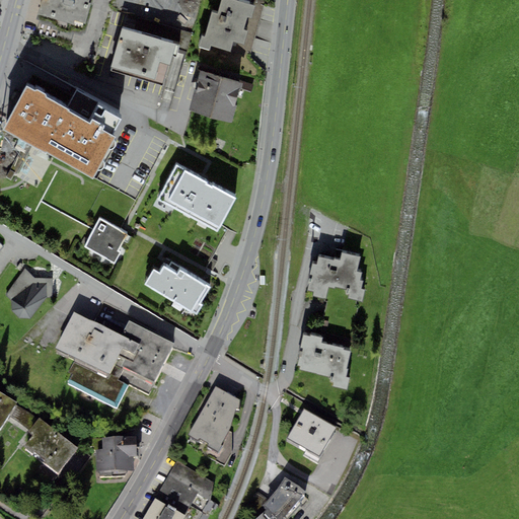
[(42,0),(36,19),(55,24),(54,28),(68,32),(68,30),(82,34),(85,23),(91,3),(89,3),(89,0),(42,0)]
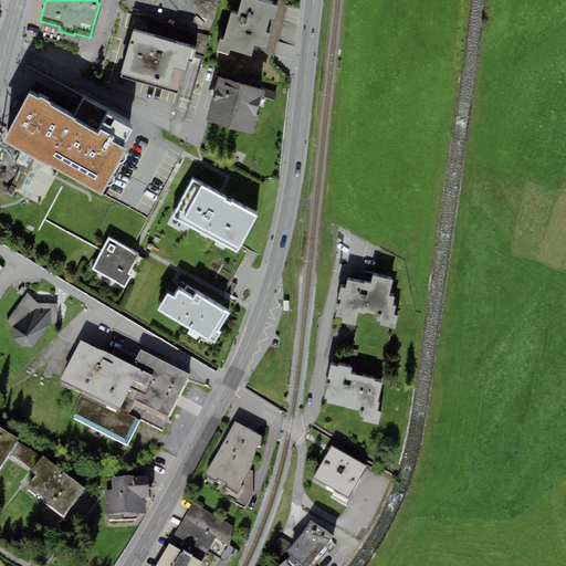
[(220,40),(217,52),(228,55),(230,51),(251,56),(254,45),(265,49),(270,34),(265,33),(270,19),(274,20),(278,7),(254,0),(241,0),(239,9),(238,16),(231,13),(223,41),(220,40)]
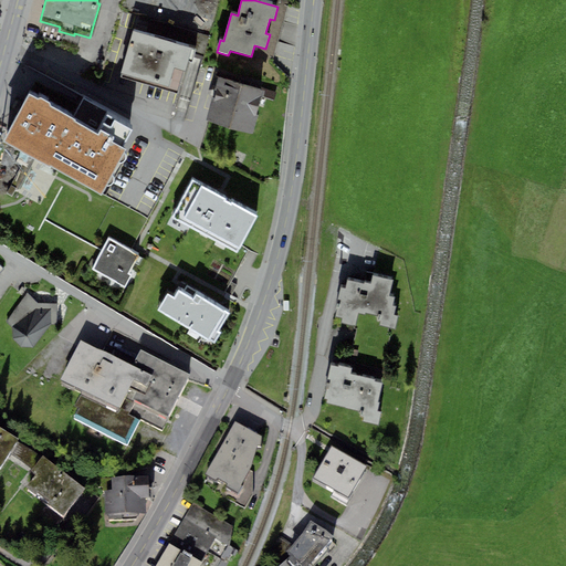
[(186,72),(189,62),(191,63),(196,50),(133,31),(129,44),(126,54),(119,76),(176,94),(184,71),(186,72)]
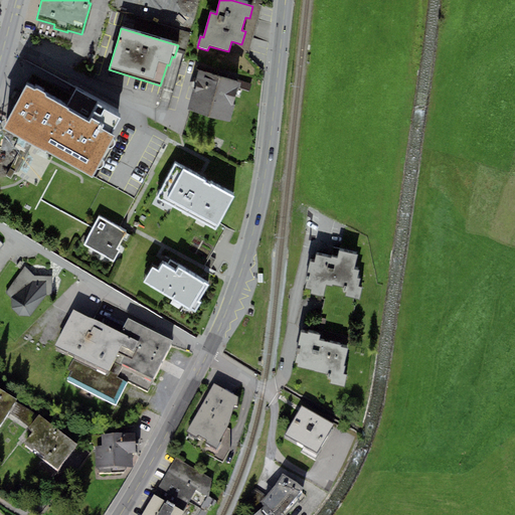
[(237,81),(199,70),(187,110),(228,122),(229,123),(234,105),(233,105),(236,94),(237,95),(239,89),(241,82),(237,81)]
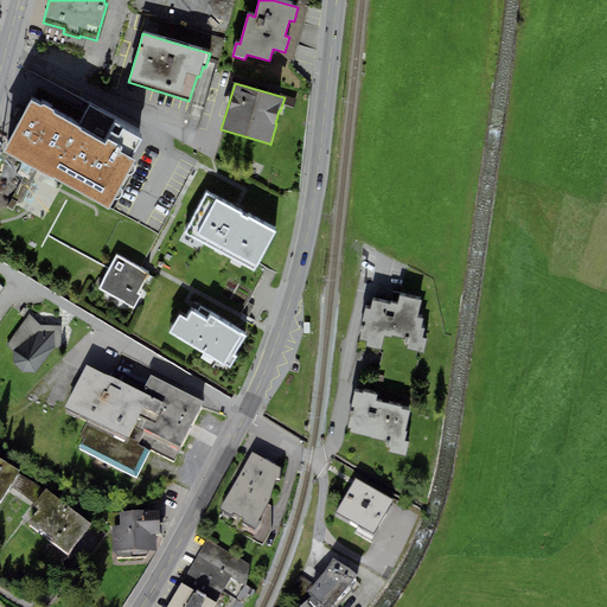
[(281,94),(280,96),(285,97),(282,104),(294,108),(296,98),(281,94)]
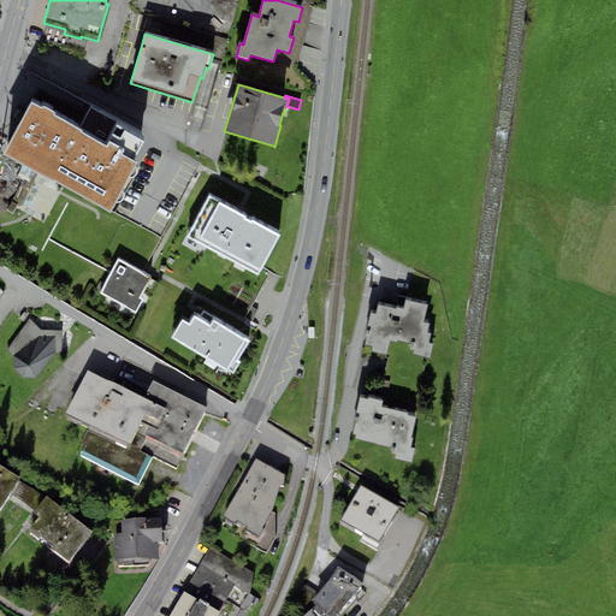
[(4,155),(111,212),(136,164),(132,161),(143,141),(117,128),(119,124),(90,108),(80,129),(53,116),(54,113),(43,108),(41,107),(33,102),(30,105),(23,120),(4,155)]
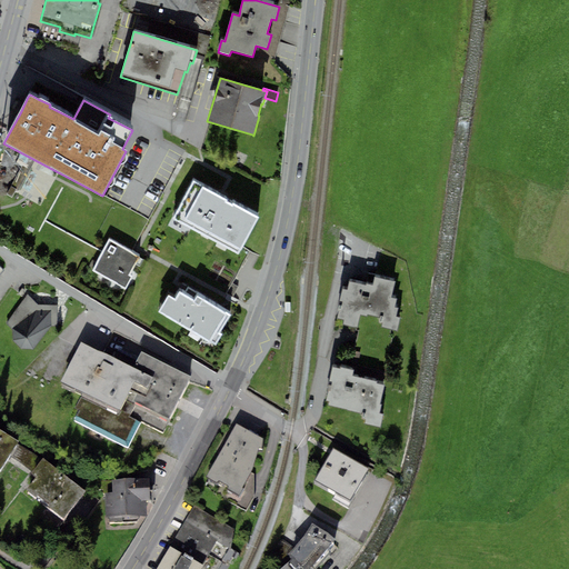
[(173,219),(238,255),(258,216),(193,181),(173,219)]
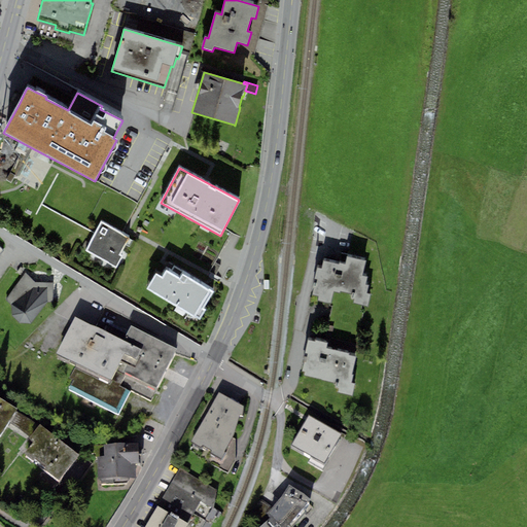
[(101,221),(85,250),(117,268),(125,255),(120,253),(130,238),(101,221)]
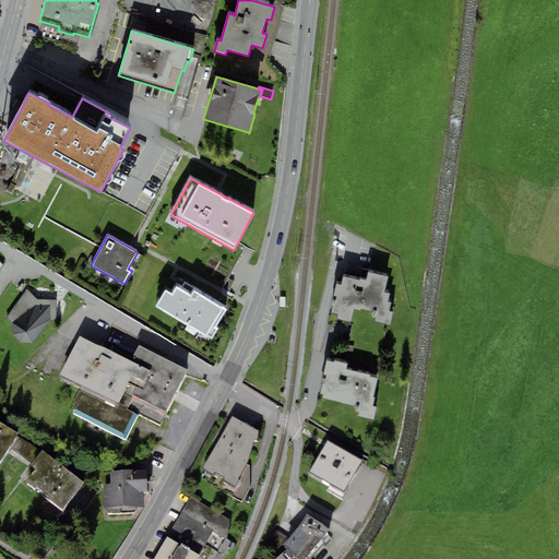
[(388,276),(368,272),(366,280),(359,278),(359,281),(343,276),(341,286),(336,285),(333,297),(335,297),(332,313),(339,314),(337,319),(351,322),(354,309),(360,311),(361,308),(373,311),(372,317),(377,318),(376,321),(391,324),(394,312),(389,311),(391,304),(388,302),(390,294),(384,293),(388,276)]
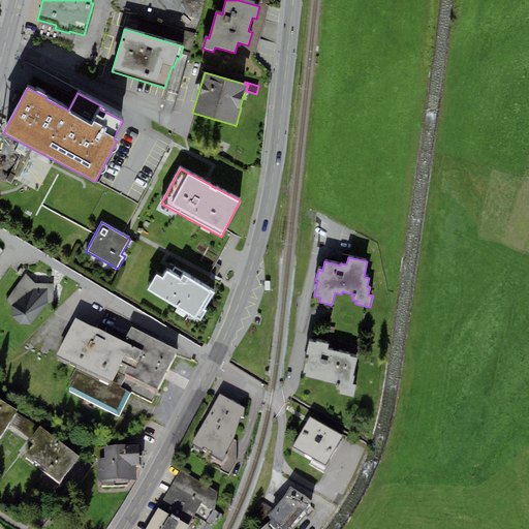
[(166,272),(162,279),(156,275),(153,280),(148,290),(200,321),(206,311),(204,309),(207,304),(211,298),(213,292),(184,275),(181,280),(166,272)]
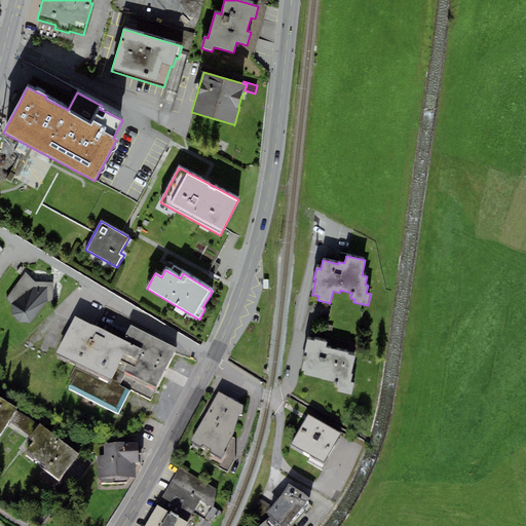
[(36,283),(25,272),(6,300),(12,306),(12,317),(20,323),(32,322),(48,302),(53,299),(52,283),(36,283)]
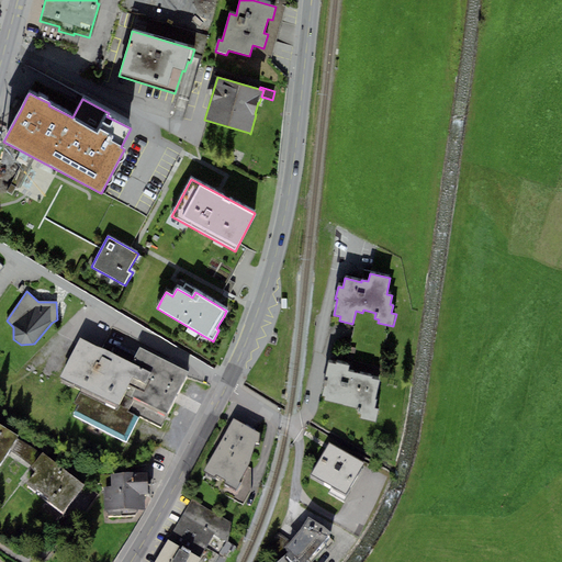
[(131,363),(80,338),(59,377),(82,388),(119,406),(138,367),(131,363)]
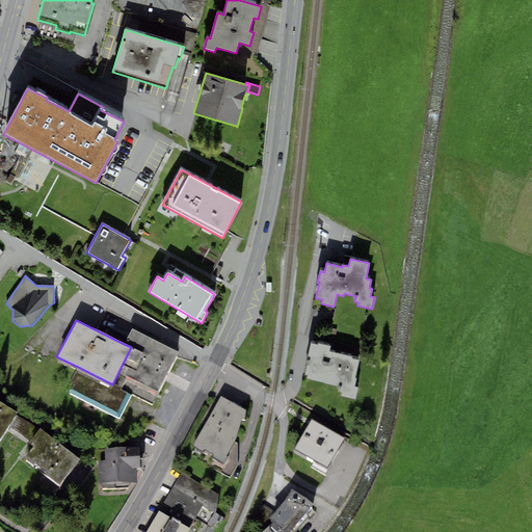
[(132,328),(124,344),(131,347),(112,384),(112,386),(131,395),(153,405),(179,352),(132,328)]
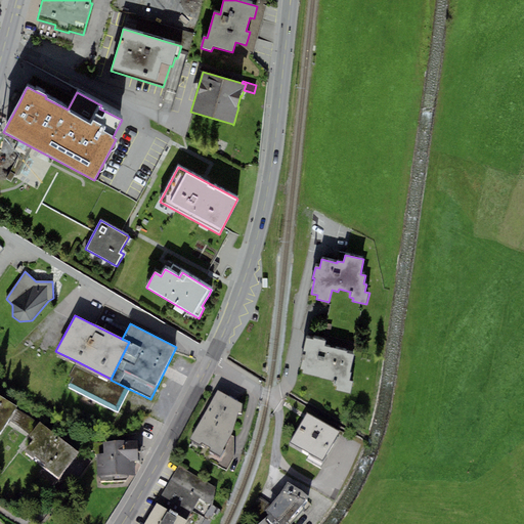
[(324,342),(314,339),(313,341),(307,340),(303,352),(305,352),(300,369),(304,370),(303,374),(336,383),(335,386),(337,387),(336,391),(350,394),(354,382),(349,381),(351,374),(350,374),(355,356),(347,354),(347,352),(323,345),(324,342)]
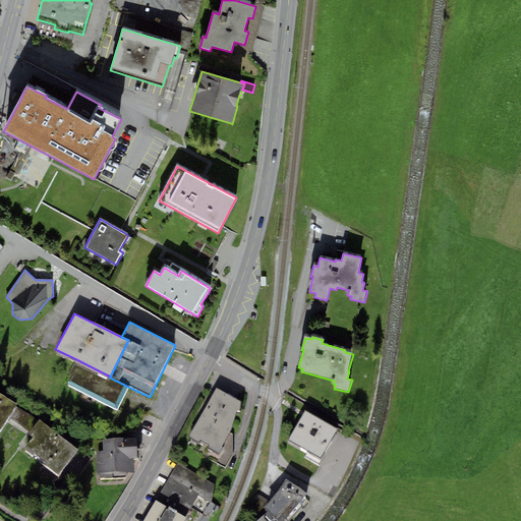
[(116,410),(128,387),(110,378),(110,377),(76,359),(68,374),(73,377),(68,386),(116,410)]
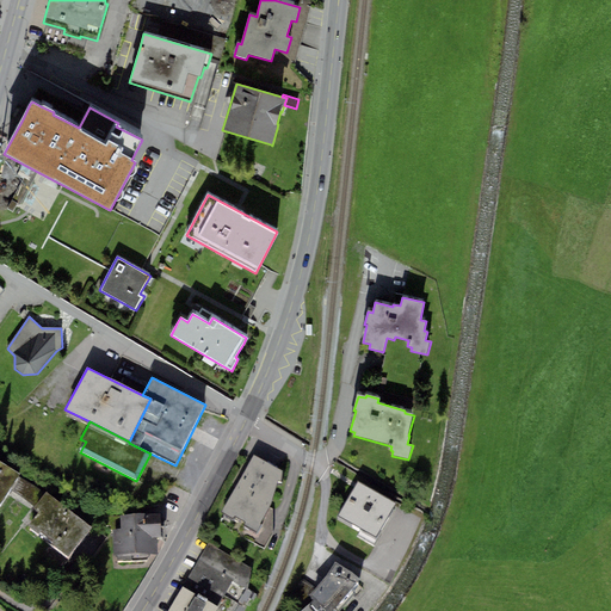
[(283,471),(253,456),(221,513),(233,519),(234,516),(244,522),(242,525),(255,531),(278,482),(282,481),(283,471)]
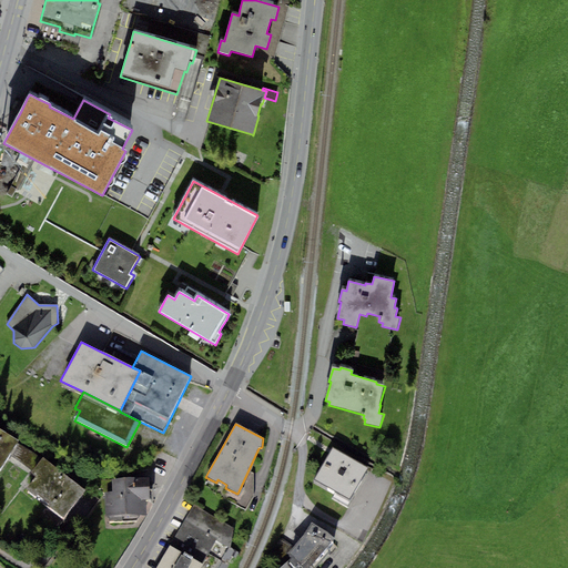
[(19,440),(0,428),(0,468),(1,469),(9,456),(17,444),(19,440)]
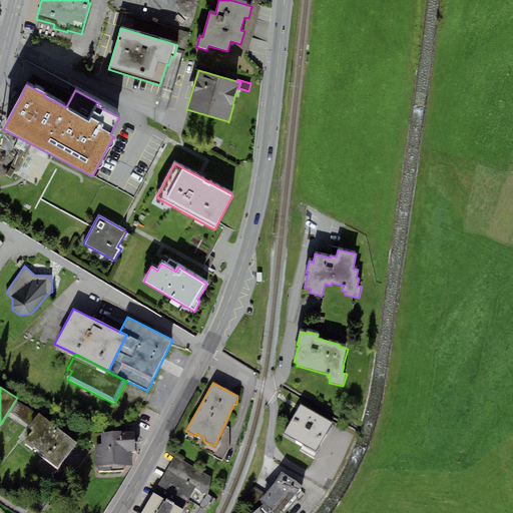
[(38,414),(15,401),(8,412),(29,426),(38,414)]
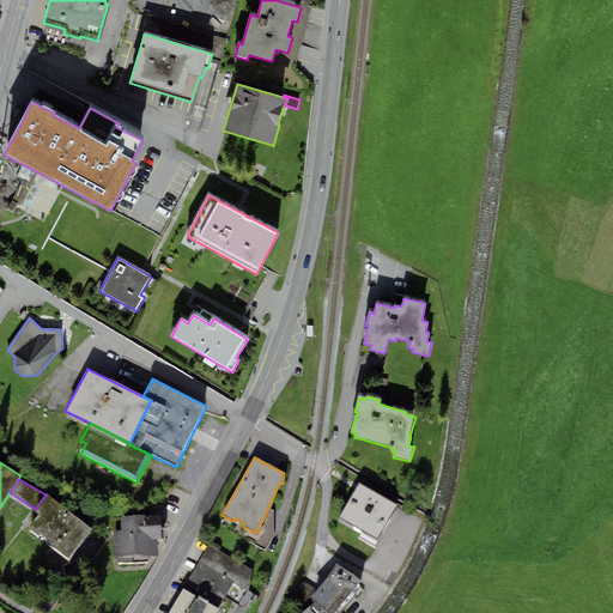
[(398,505),(359,484),(339,519),(378,540),(398,505)]
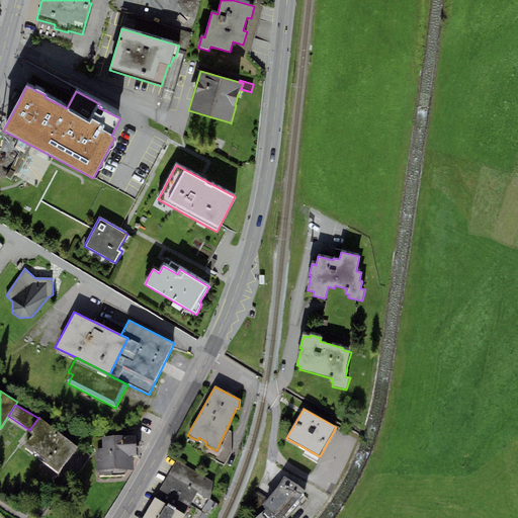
[(79,448),(39,417),(38,418),(29,430),(28,431),(32,434),(23,446),(59,473),(79,448)]
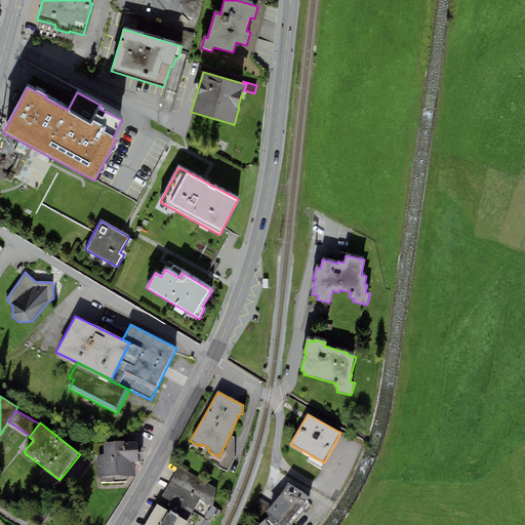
[(137,441),(104,443),(104,454),(96,455),(97,477),(99,477),(101,483),(128,481),(128,476),(135,476),(135,461),(138,461),(137,441)]
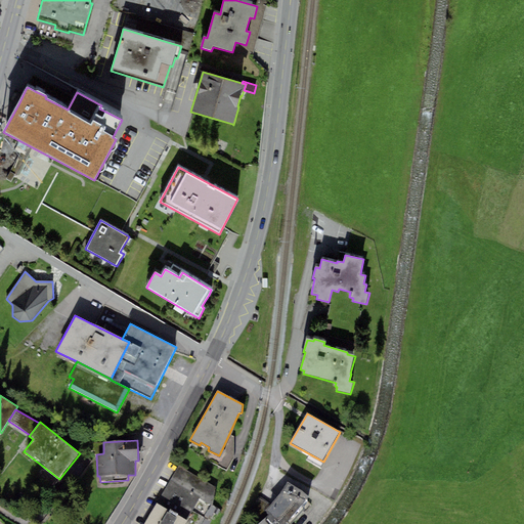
[(185,523),(187,522),(200,499),(213,506),(216,488),(179,466),(158,504),(143,523),(185,523)]
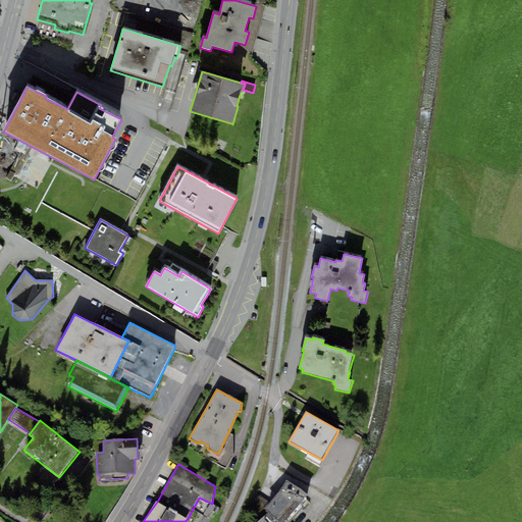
[(283,521),(308,496),(286,480),(278,492),(264,510),(267,512),(265,514),(257,521),(283,521)]
